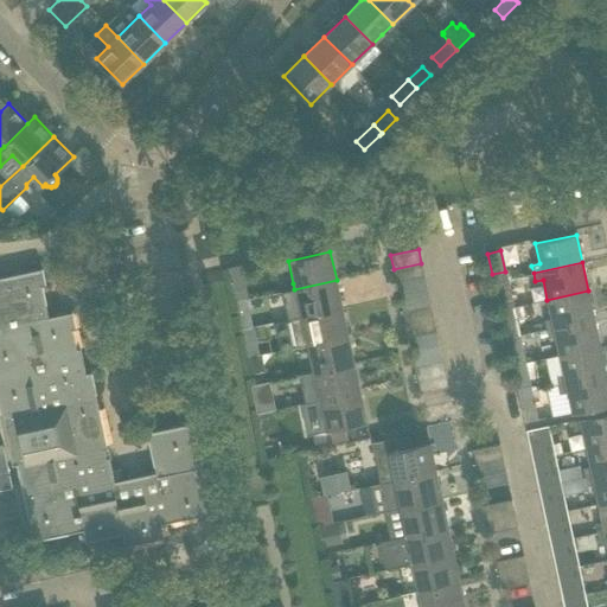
[(425,276),(421,263),(394,269),(396,282),(425,276)]
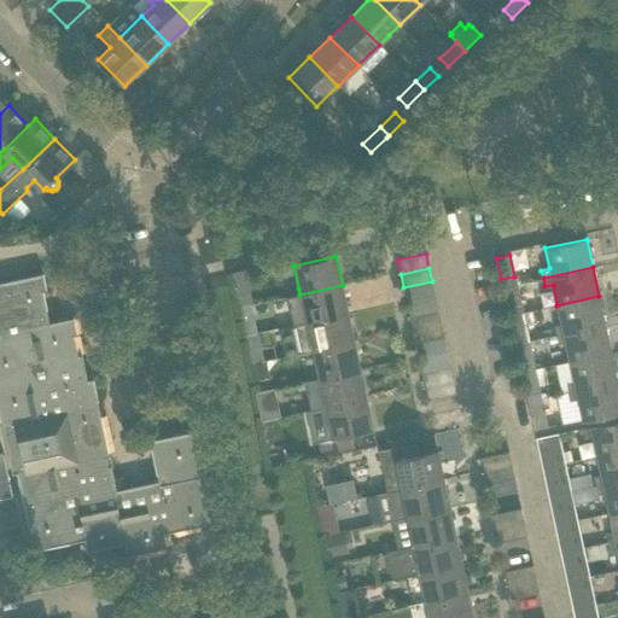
[(116,490),(92,379),(87,380),(83,366),(80,367),(74,334),(76,334),(73,319),(48,324),(42,291),(46,291),(42,274),(0,283),(0,419),(5,443),(7,454),(12,474),(17,473),(30,535),(27,535),(30,552),(85,540),(87,552),(124,544),(127,557),(167,548),(163,534),(214,523),(210,506),(207,507),(203,487),(198,488),(196,478),(216,473),(207,427),(150,439),(158,482),(116,490)]
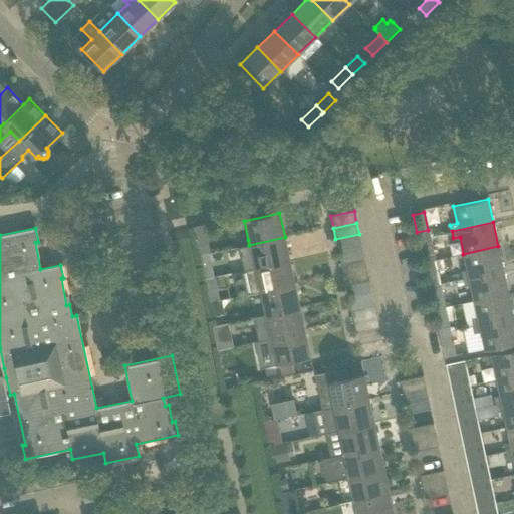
[(249,245),(238,247),(243,270),(245,270),(290,261),(285,237),(249,245)]
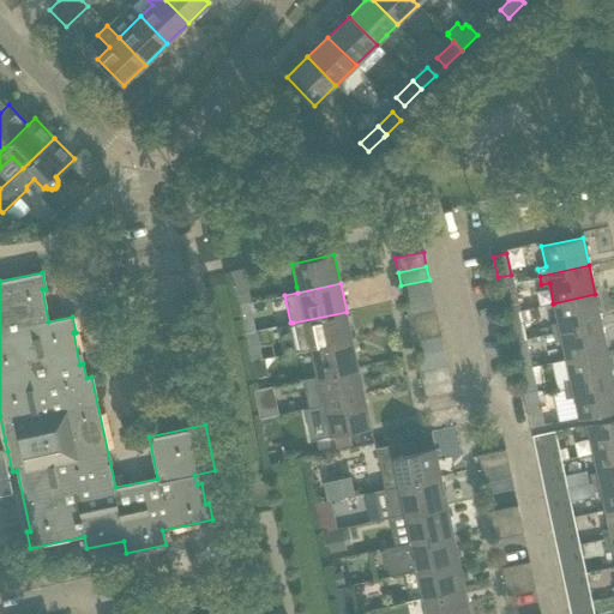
[(519,311),(515,292),(501,294),(506,313),(519,311)]
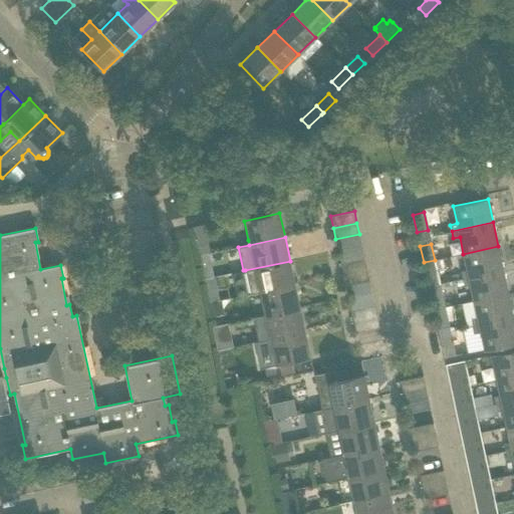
[(503,269),(498,246),(463,254),(467,270),(460,271),(462,278),(503,269)]
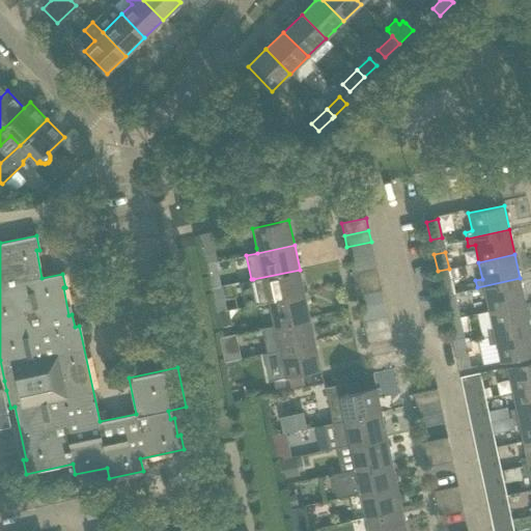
[(215,260),(204,262),(211,289),(220,287),(215,260)]
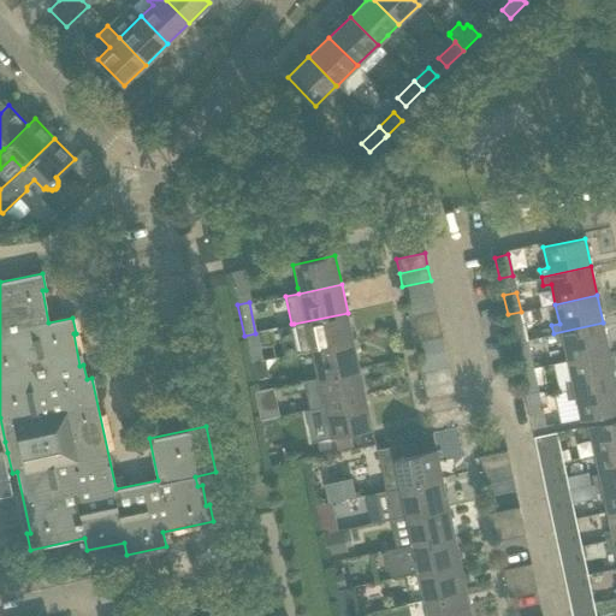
[(439,323),(437,309),(408,315),(412,329),(439,323)]
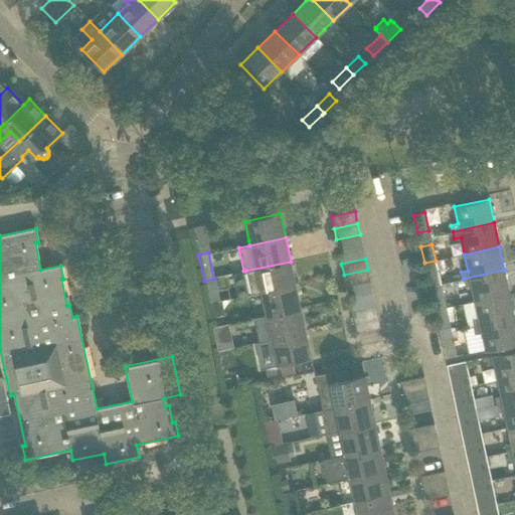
[(439,277),(436,261),(424,263),(427,280),(439,277)]
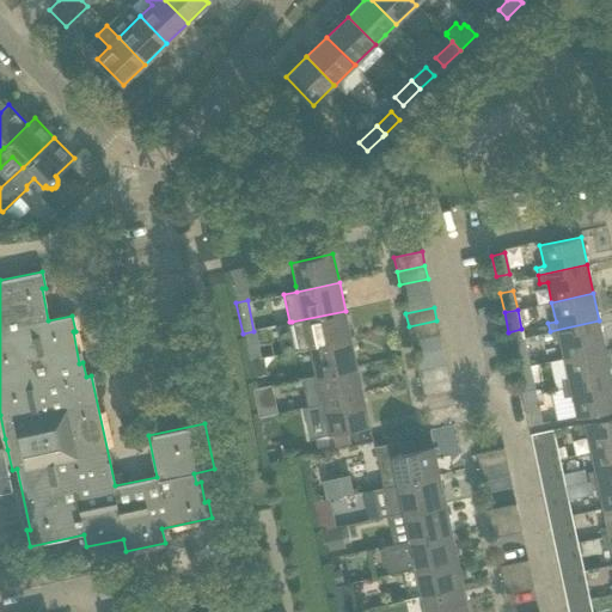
[(352,340),(346,311),(292,322),(299,350),(310,348),(352,340)]
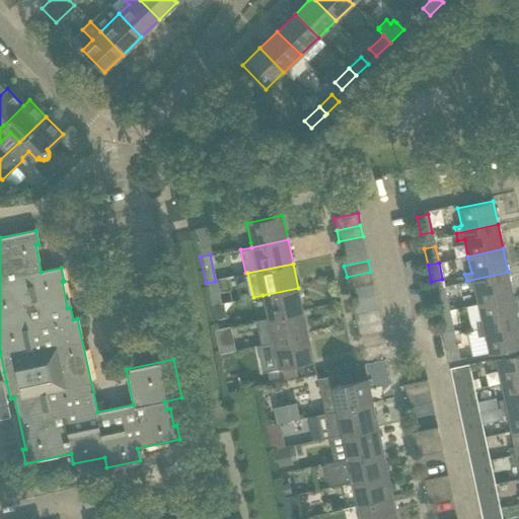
[(373,284),(370,272),(347,277),(349,289),(373,284)]
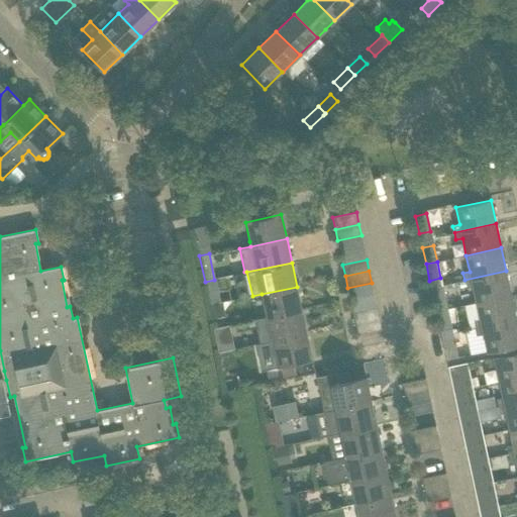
[(511,295),(506,271),(464,280),(467,288),(473,286),(476,302),(511,295)]
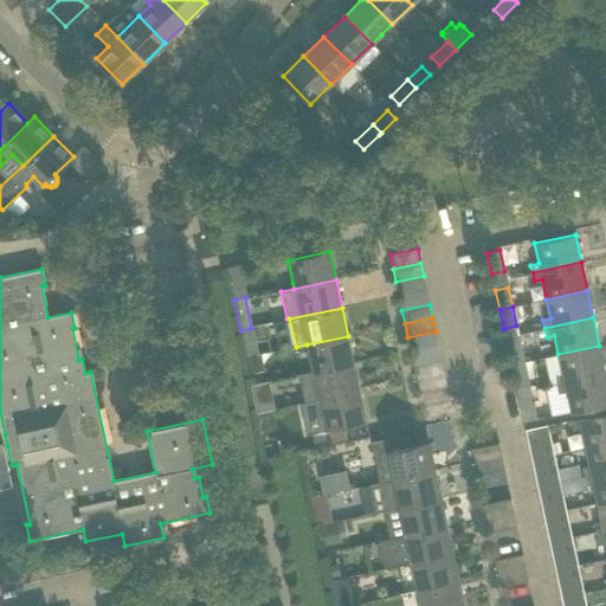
[(257,354),(251,328),(240,330),(245,356),(257,354)]
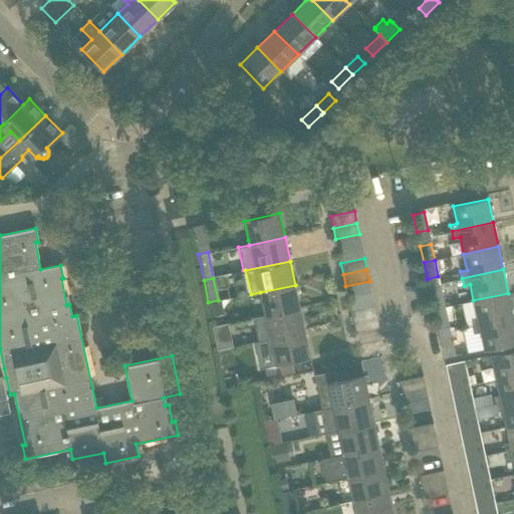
[(300,308),(295,285),(260,292),(265,316),(300,308)]
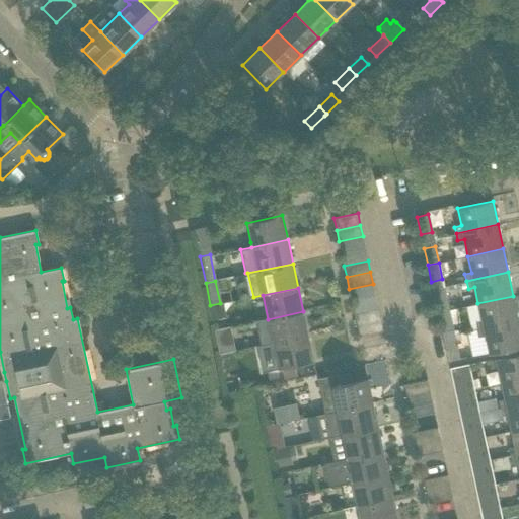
[(449,309),(445,293),(434,296),(438,312),(449,309)]
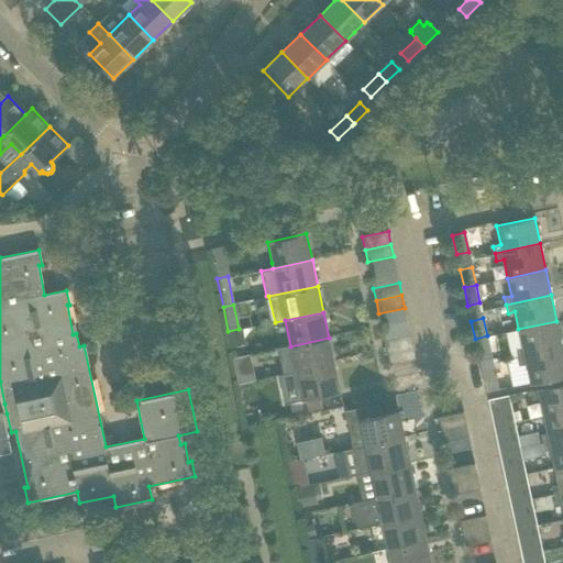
[(562,346),(556,321),(518,329),(522,348),(516,349),(517,356),(562,346)]
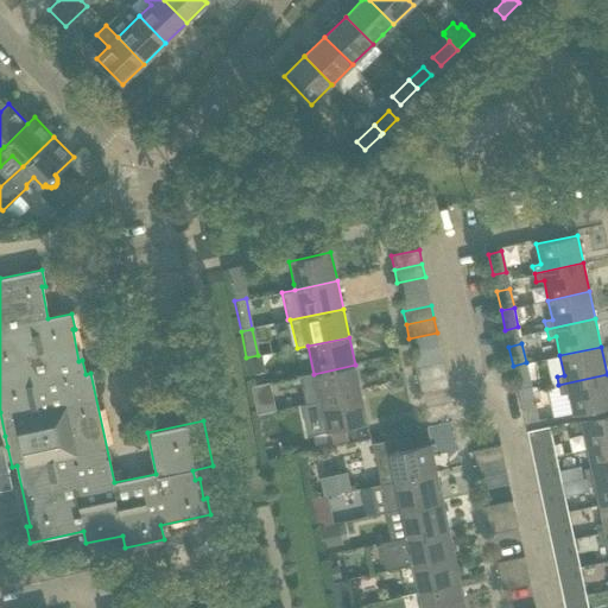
[(445,374),(443,361),(415,367),(417,380),(445,374)]
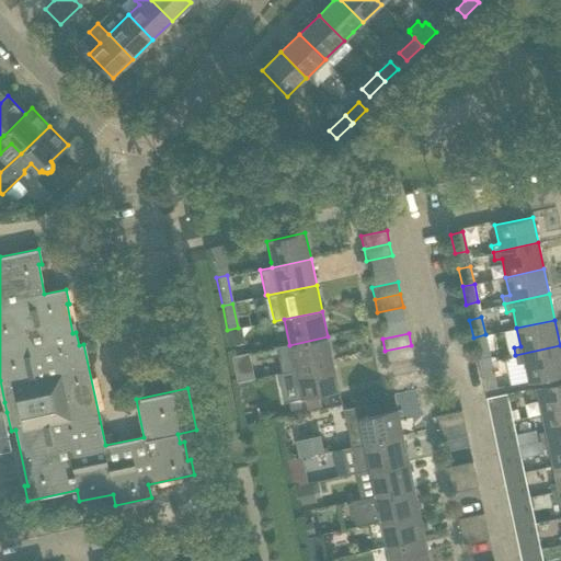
[(490,354),(485,334),(473,338),(477,356),(490,354)]
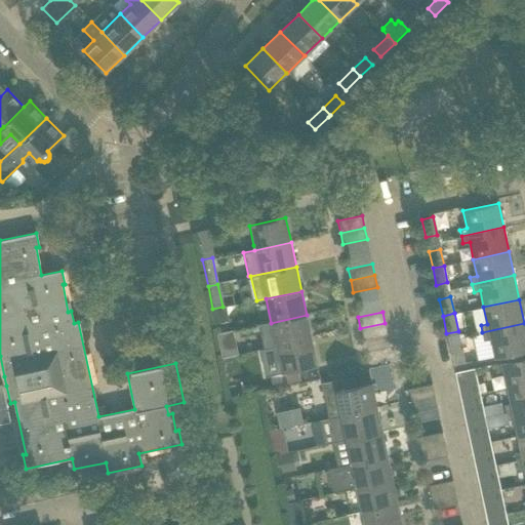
[(271,323),(258,325),(264,350),(276,347),(312,339),(307,315),(271,323)]
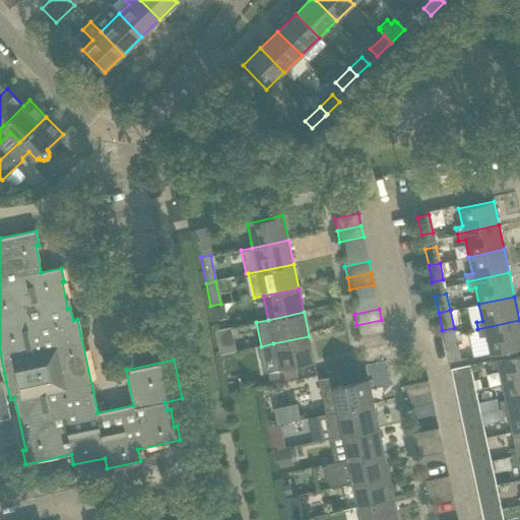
[(384,332),(381,320),(356,325),(360,337),(384,332)]
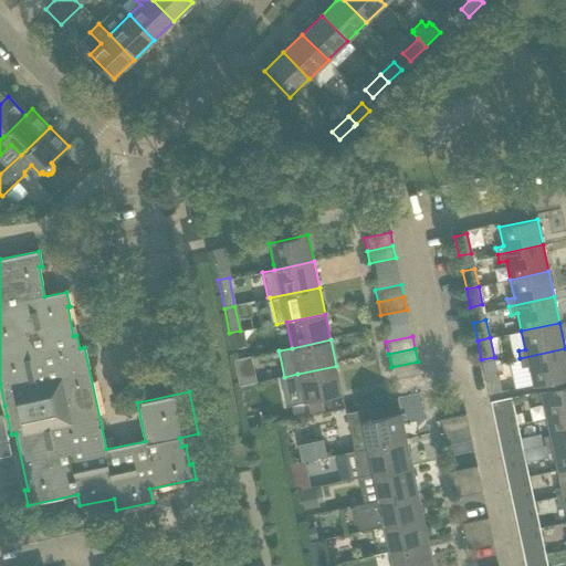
[(565,377),(565,352),(565,348),(520,358),(522,366),(528,365),(533,385),(549,381),(565,377)]
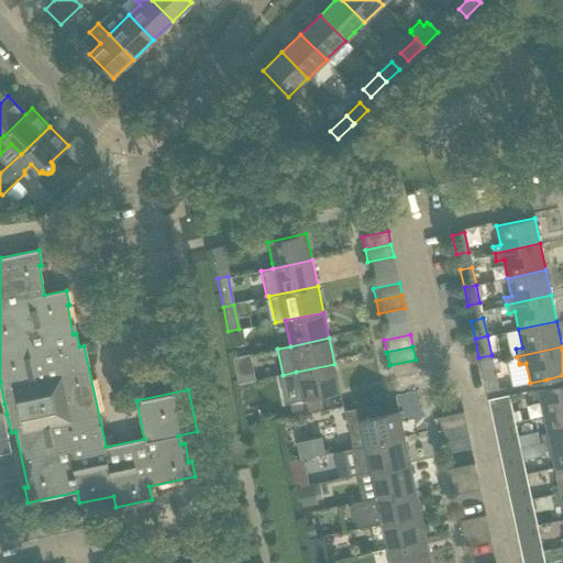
[(283,375),(278,376),(285,404),(301,399),(301,398),(305,398),(306,398),(319,395),(340,390),(334,364),(296,372),(283,375)]
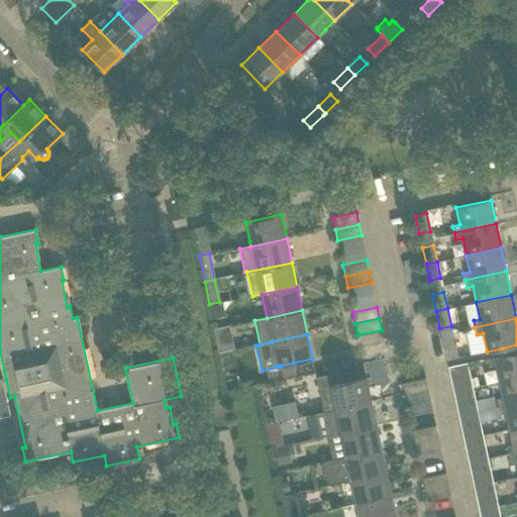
[(216,340),(218,352),(232,349),(230,337),(216,340)]
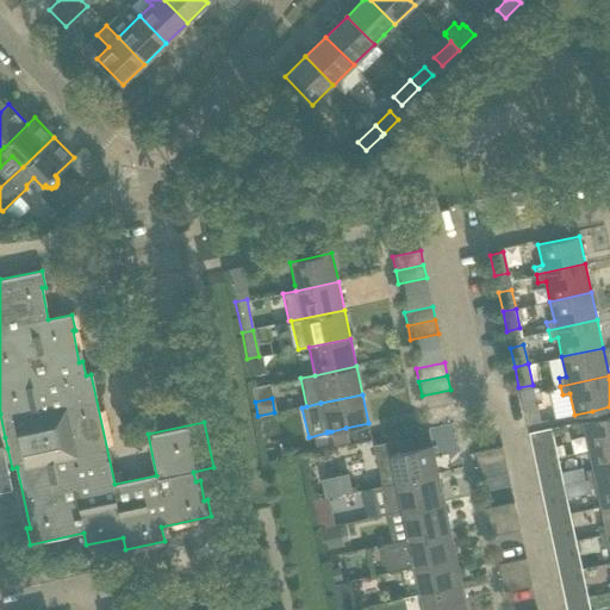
[(540,422),(536,405),(536,402),(522,404),(527,424),(540,422)]
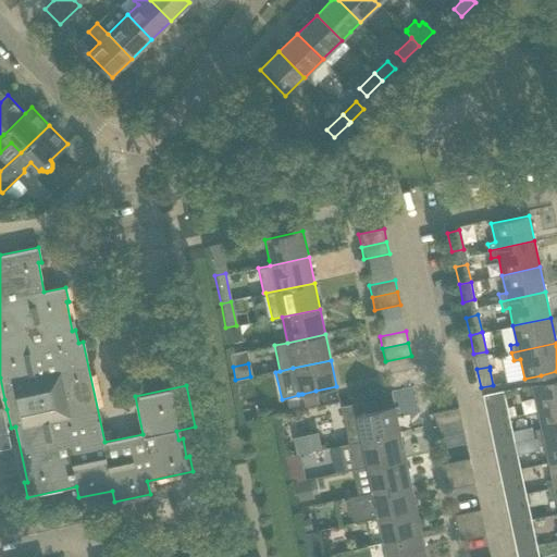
[(556,407),(556,379),(525,386),(528,395),(533,394),(537,412),(556,407)]
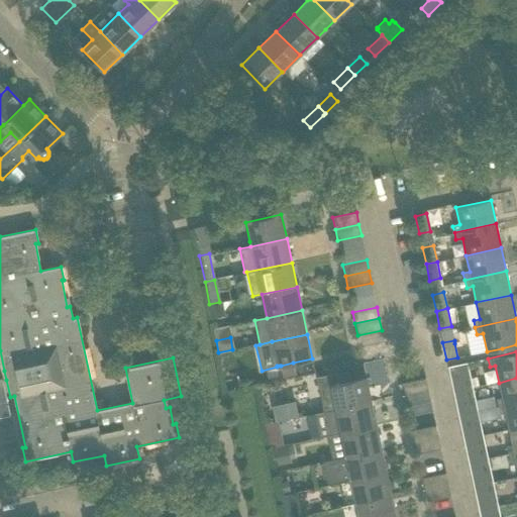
[(293,363),(281,366),(283,377),(296,375),(293,363)]
